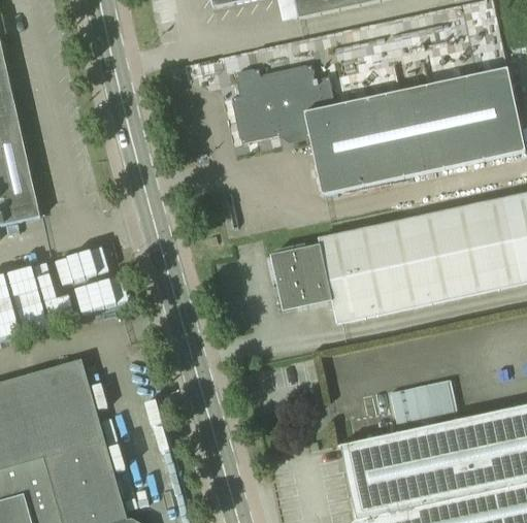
[(210,0),(212,6),(240,0),(295,0),(299,15),(371,0),(210,0)]
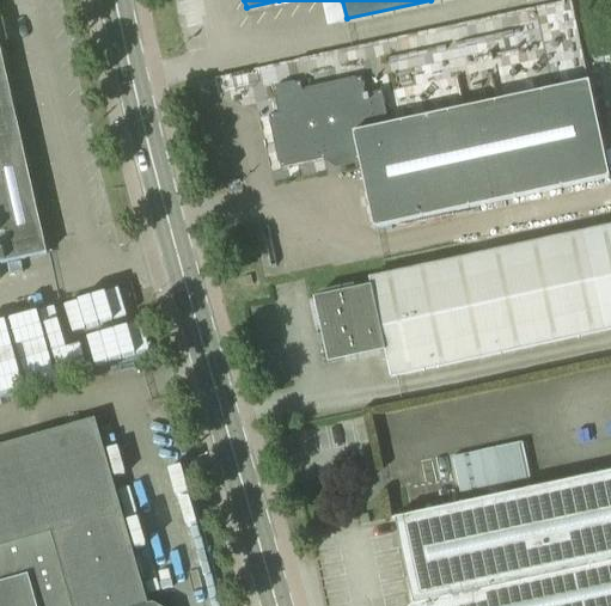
[(0,259),(47,249),(0,47),(0,259)]
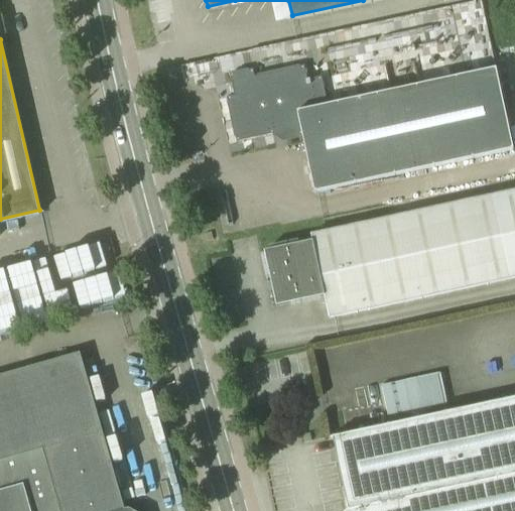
[(254,74),(252,66),(229,71),(234,92),(227,94),(236,138),(282,128),(291,133),(301,131),(314,188),(513,146),(496,67),(328,103),(322,73),(308,75),(306,62),(254,74)]
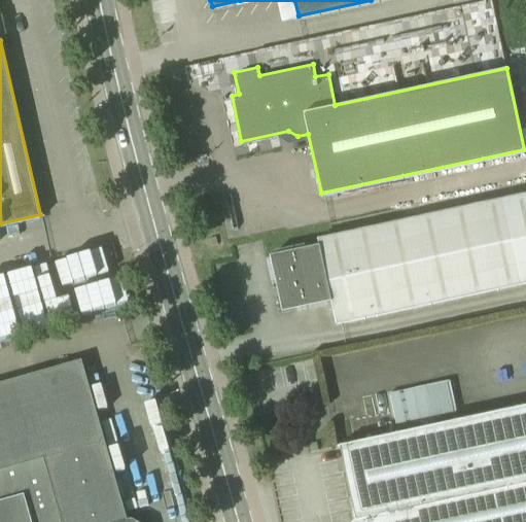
[(336,322),(523,280),(525,279),(525,189),(504,195),(315,237),(317,247),(274,256),(280,283),(275,284),(277,294),(282,293),(284,305),(327,297),(336,322)]
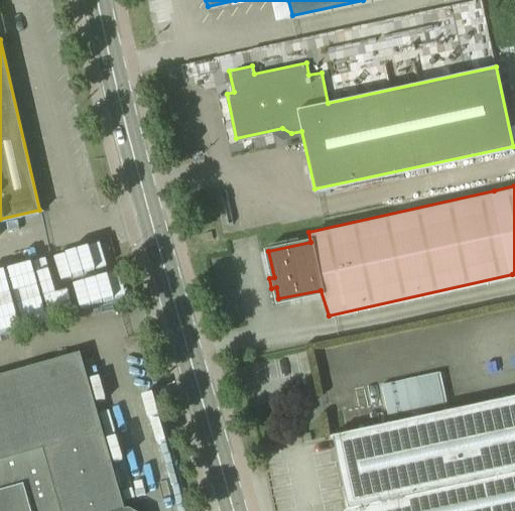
[(0,510),(140,510),(128,504),(124,505),(80,349),(0,371),(0,510)]
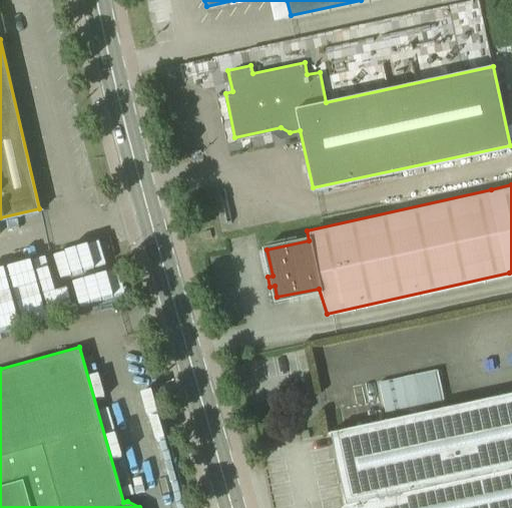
[(511,507),(511,391),(469,401),(450,405),(447,391),(487,378),(480,348),(382,371),(392,401),(419,397),(421,411),(331,432),(346,503),(341,507),(340,507),(511,507)]
